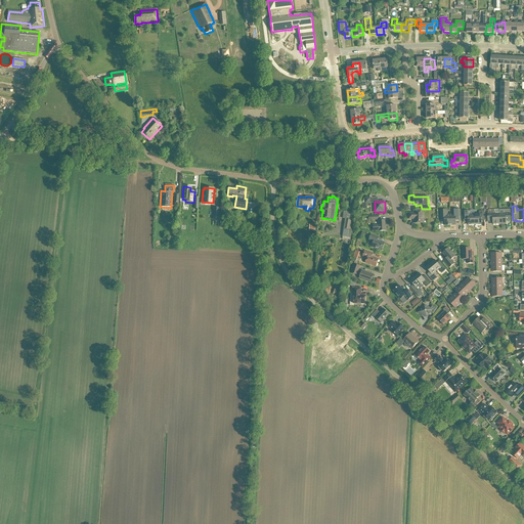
[(452,215),(450,215),(450,225),(455,225),(455,221),(461,221),(461,219),(461,210),(452,210),(452,215)]
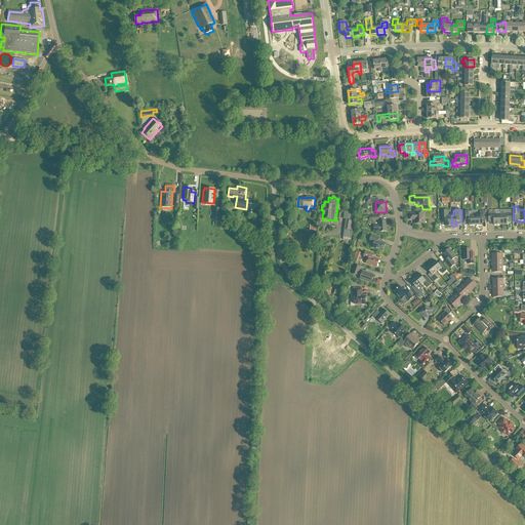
[(494,225),(500,225),(500,214),(496,214),(495,210),(488,210),(489,218),(493,218),(494,225)]
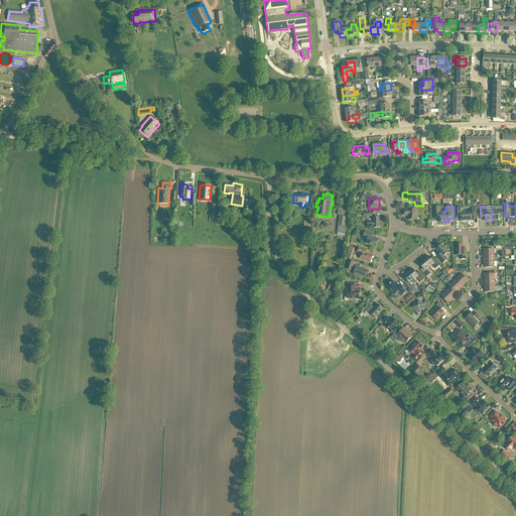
[(492,211),(492,221),(498,221),(498,215),(503,215),(502,207),(496,207),(495,211),(492,211)]
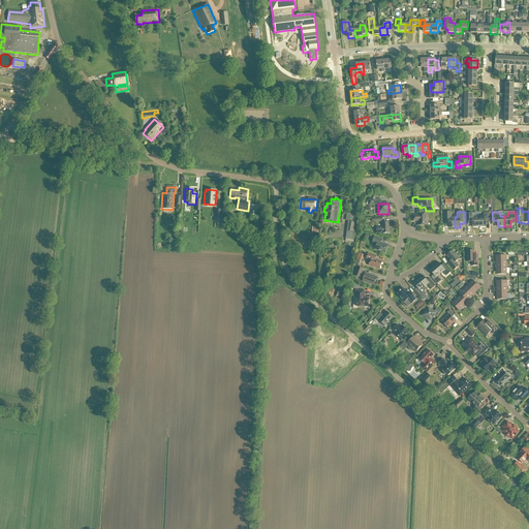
[(348,220),(346,239),(354,240),(354,238),(355,238),(356,232),(355,232),(359,214),(347,213),(346,220),(348,220)]
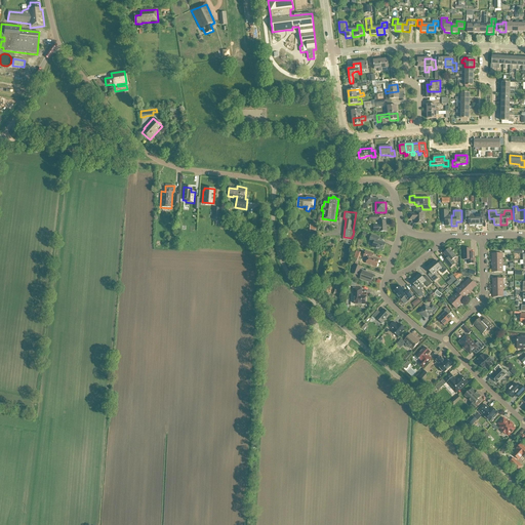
[(445,227),(451,226),(451,215),(448,215),(448,211),(441,211),(441,219),(445,219),(445,227)]
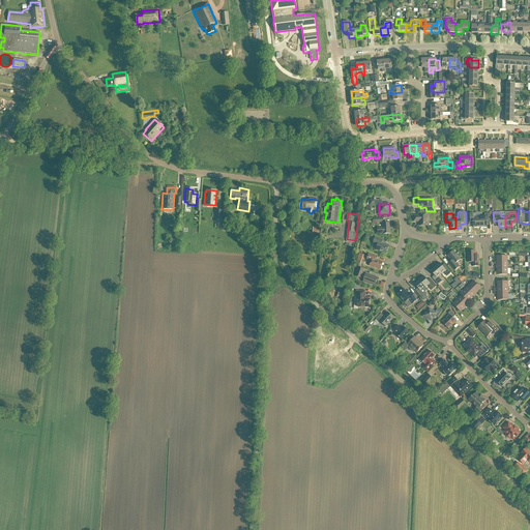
[(484,217),(480,217),(480,228),(488,228),(487,221),(491,221),(491,213),(484,214),(484,217)]
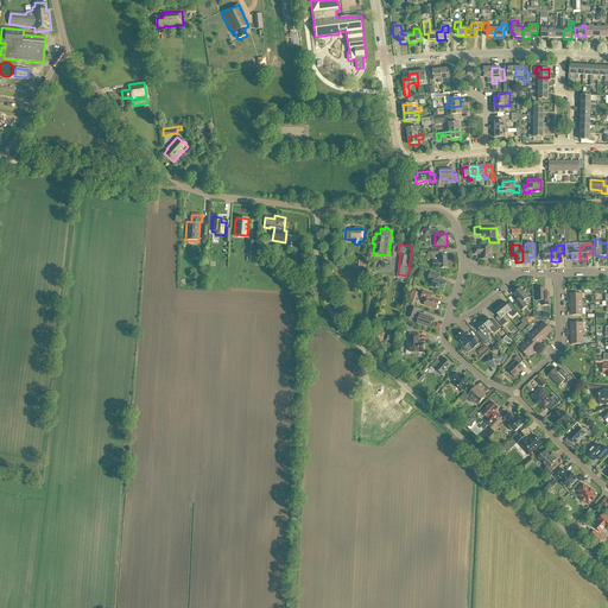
[(545,246),(539,246),(539,257),(543,257),(543,261),(551,261),(551,249),(545,249),(545,246)]
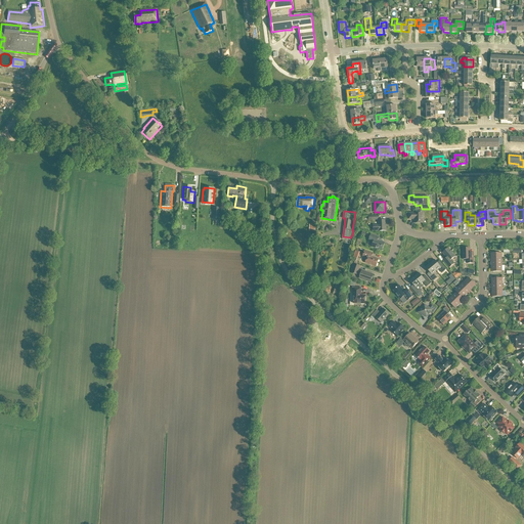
[(416,223),(423,223),(423,213),(415,213),(408,213),(409,219),(415,219),(416,223)]
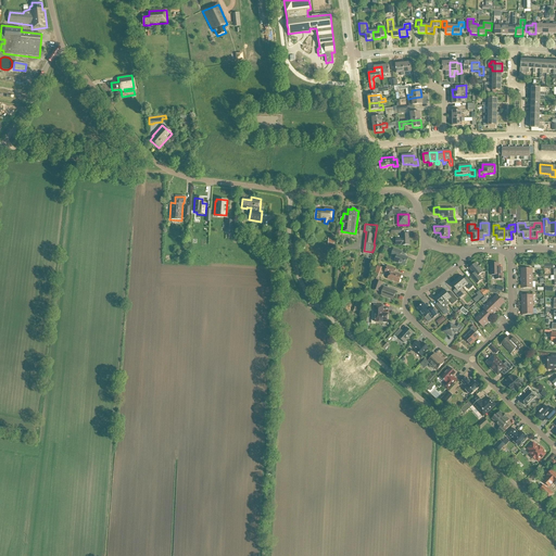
[(402,235),(402,238),(396,239),(396,245),(402,245),(409,245),(409,235),(402,235)]
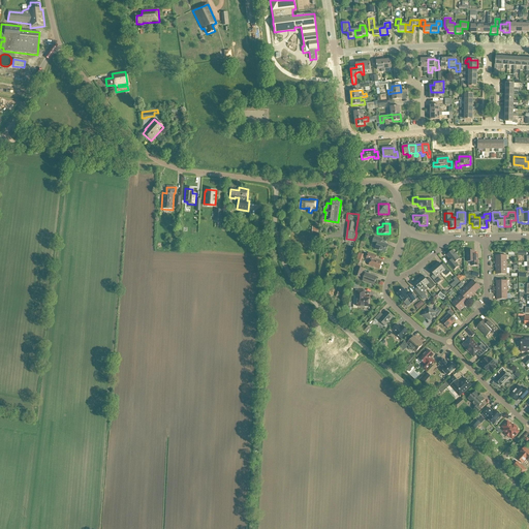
[(375,250),(385,253),(389,246),(381,243),(382,240),(374,237),(372,243),(377,245),(375,250)]
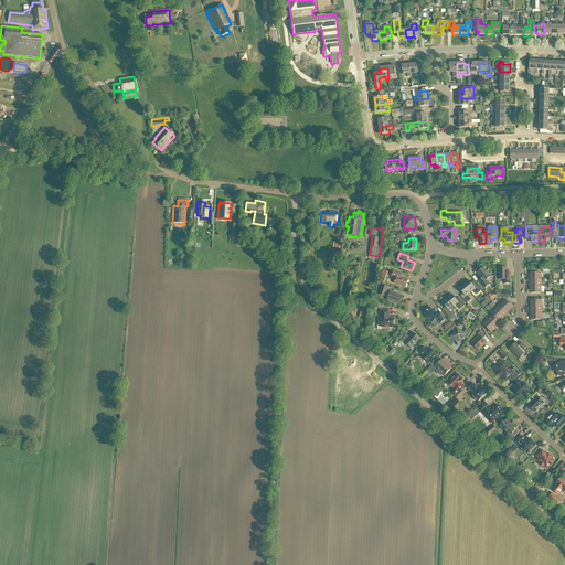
[(487,280),(491,277),(483,268),(477,273),(481,278),(478,281),(484,289),(490,285),(487,280)]
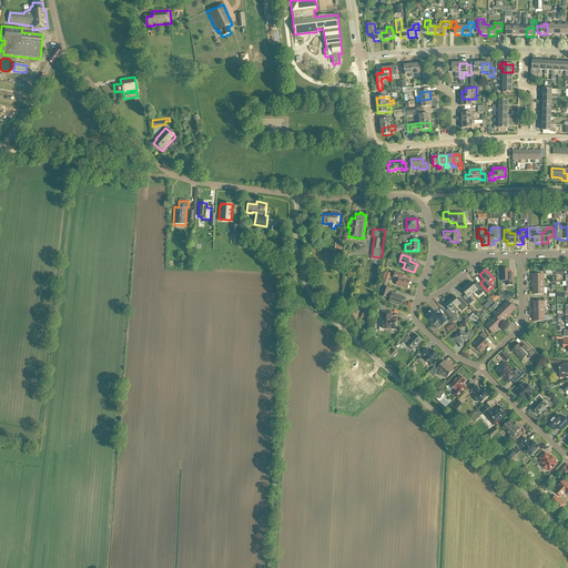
[(514,285),(513,276),(513,273),(509,273),(509,270),(501,270),(501,282),(506,282),(507,286),(514,285)]
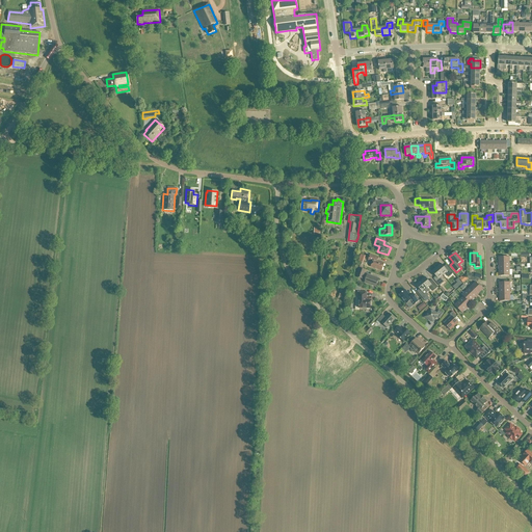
[(381,271),(384,264),(378,261),(379,258),(370,255),(368,261),(373,262),(371,267),(381,271)]
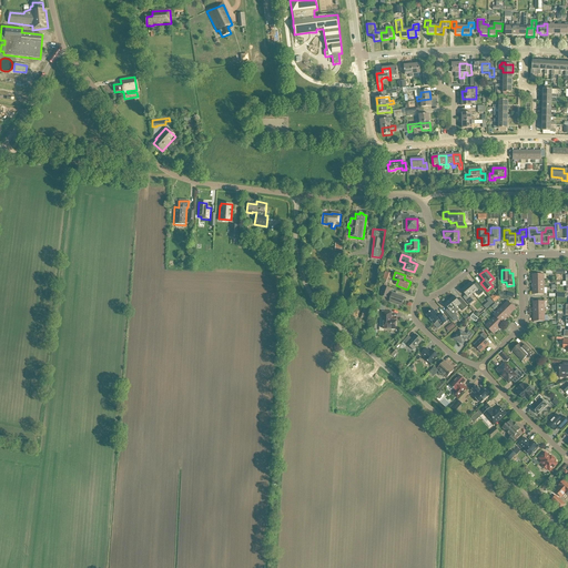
[(472,282),(466,286),(473,294),(476,292),(479,296),(484,292),(479,286),(477,288),(472,282)]
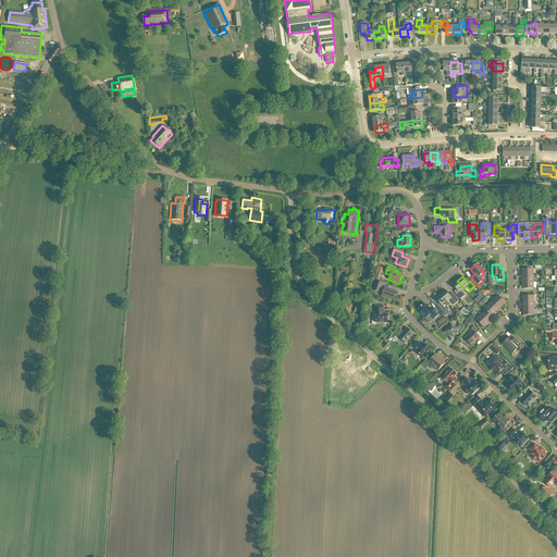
[(380,293),(383,283),(378,281),(373,291),(380,293)]
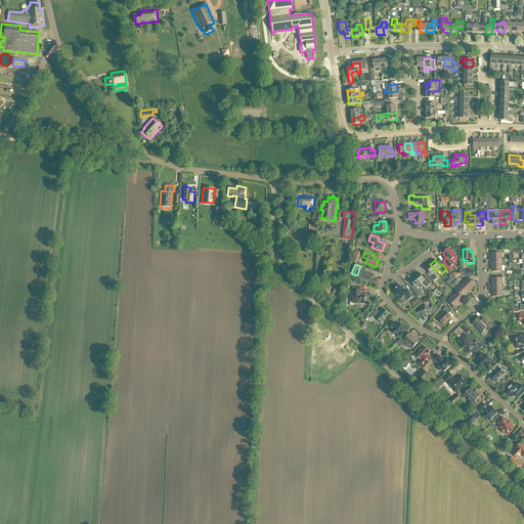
[(436,271),(430,264),(426,268),(430,273),(428,275),(433,281),(437,278),(434,273),(436,271)]
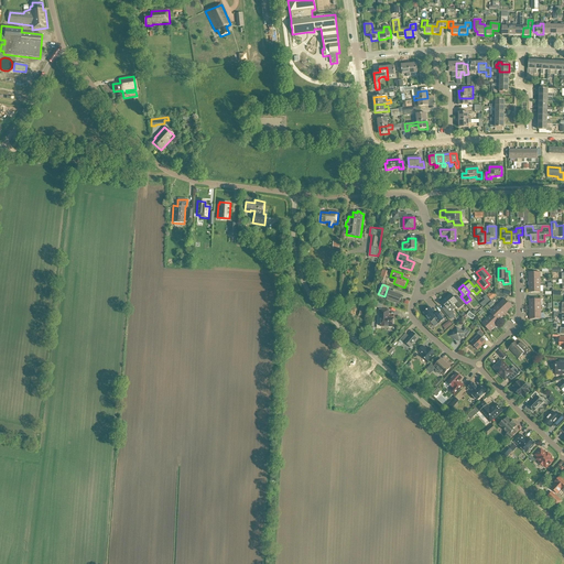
[(399,304),(402,296),(390,292),(387,300),(399,304)]
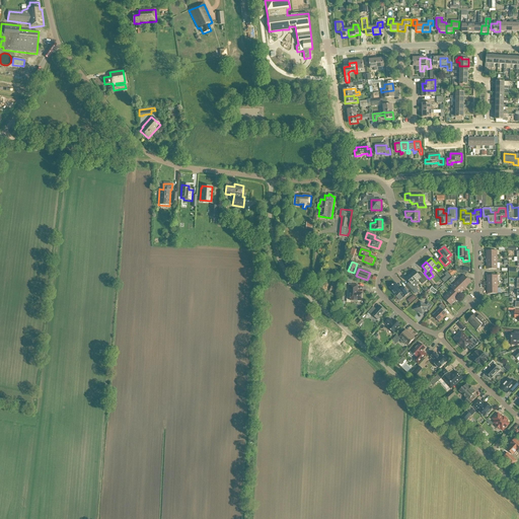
[(415,271),(411,275),(417,282),(419,280),(423,285),(428,281),(423,274),(420,277),(415,271)]
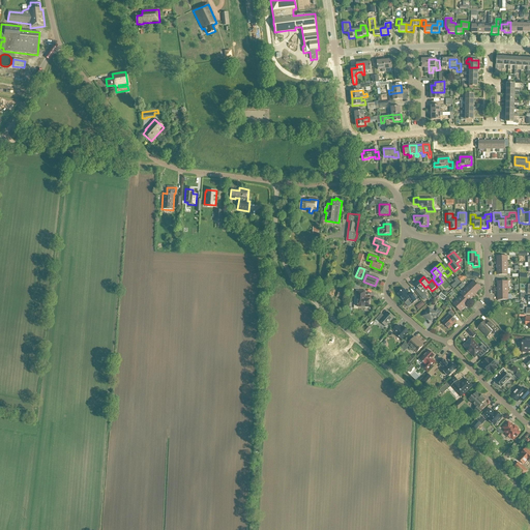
[(425,288),(419,281),(414,284),(419,290),(416,292),(422,298),(427,294),(423,290),(425,288)]
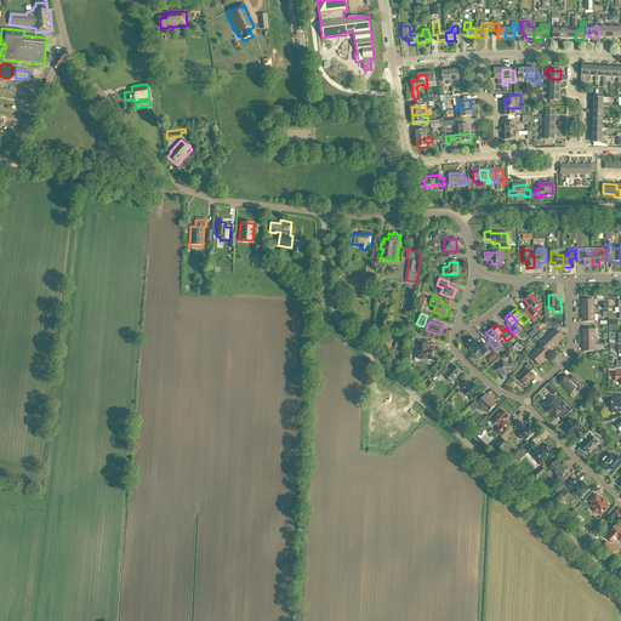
[(551,335),(559,343),(564,339),(556,330),(551,335)]
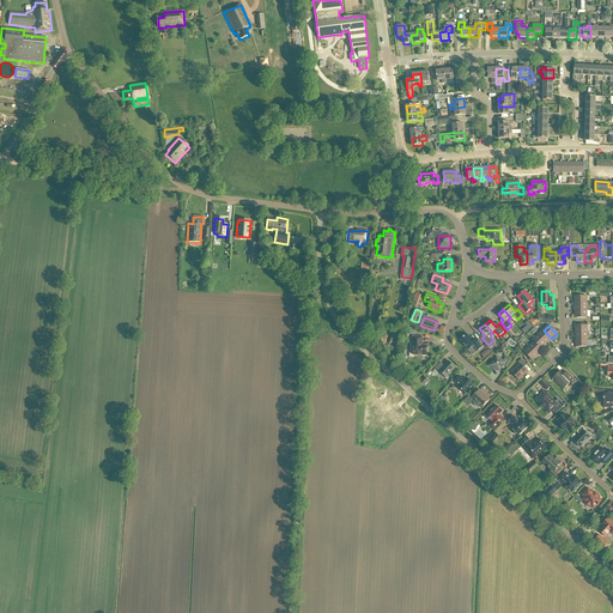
[(544,331),(538,335),(546,344),(552,339),(544,331)]
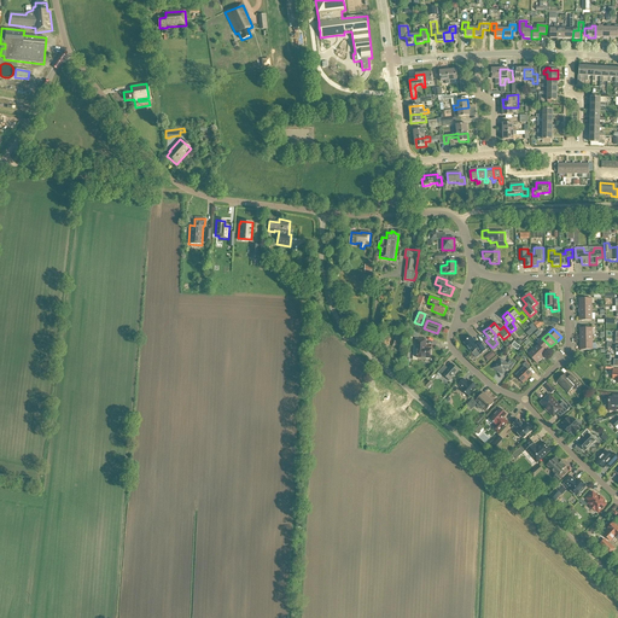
[(481,355),(487,350),(481,342),(477,345),(471,337),(464,343),(472,354),(476,350),(481,355)]
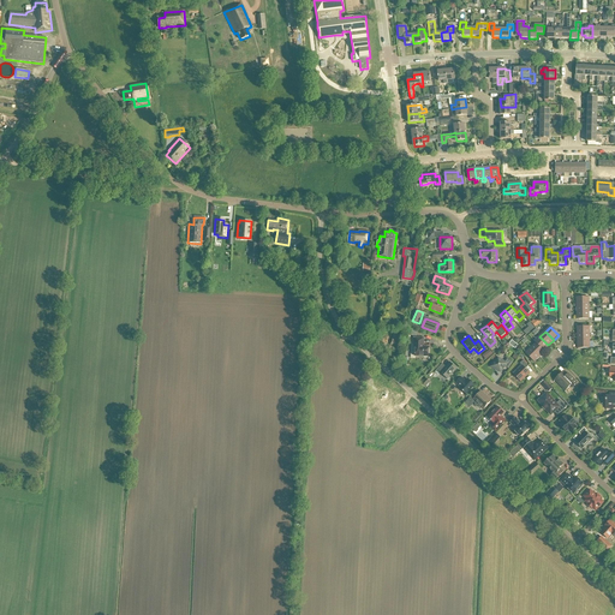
[(548,345),(539,336),(535,341),(536,344),(536,342),(543,350),(548,345)]
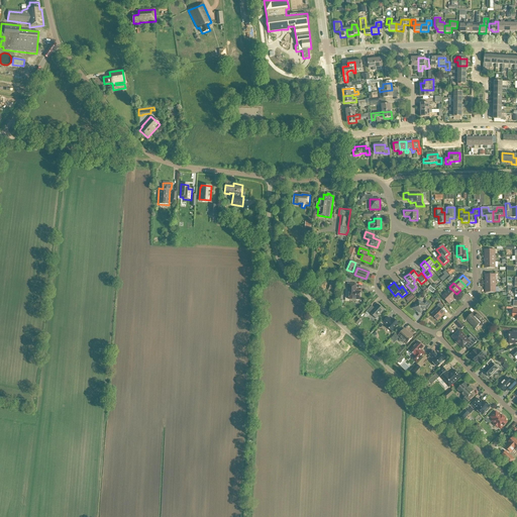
[(349,300),(360,300),(360,292),(356,292),(356,285),(348,284),(347,292),(349,292),(349,300)]
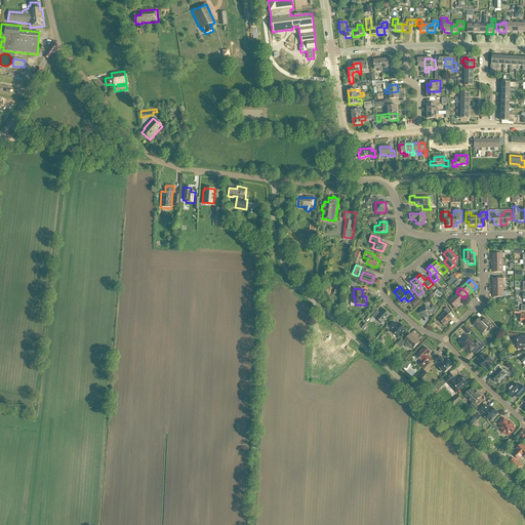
[(338,299),(342,291),(337,289),(333,297),(338,299)]
